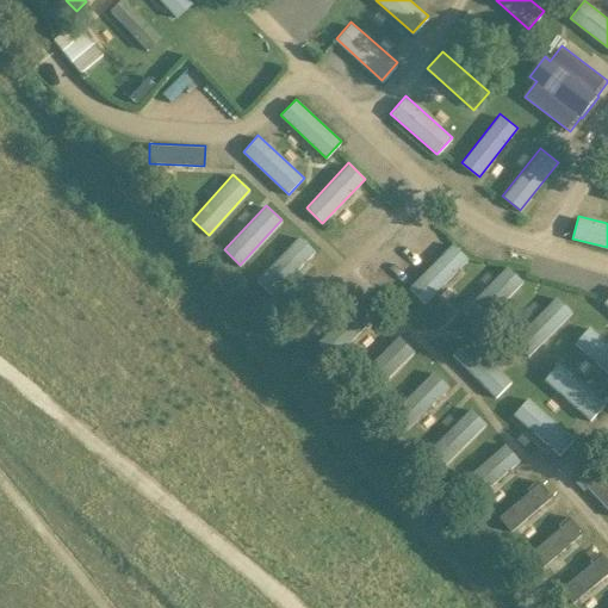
[(315,250),(298,235),(256,280),(273,296),(315,250)]
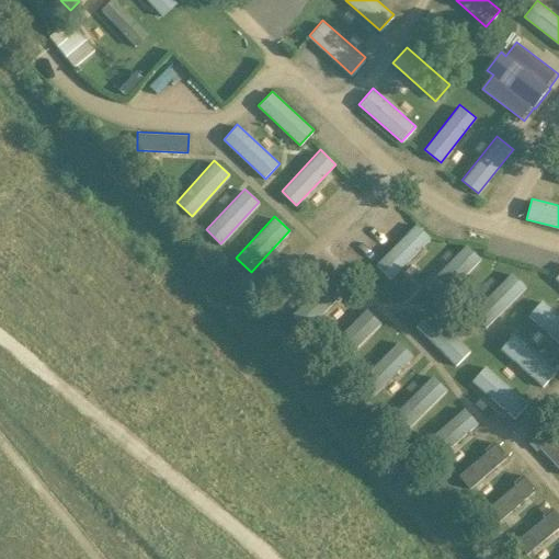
[(431,238),(417,224),(376,263),(391,278),(431,238)]
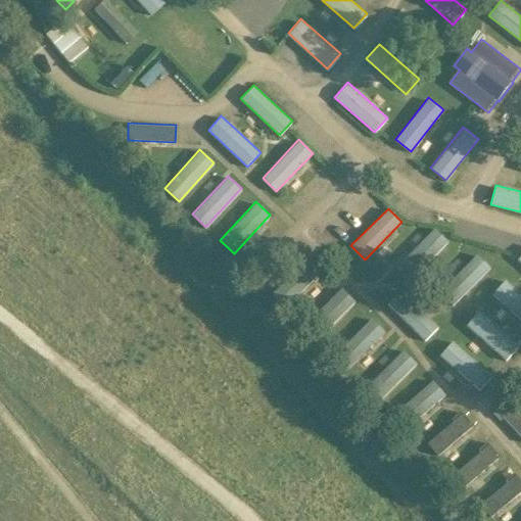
[(450,241),(436,227),(398,264),(412,278),(450,241)]
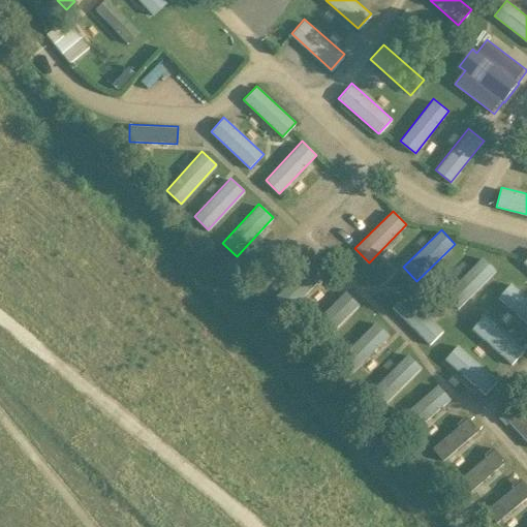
[(497,271),(484,256),(445,293),(459,308),(497,271)]
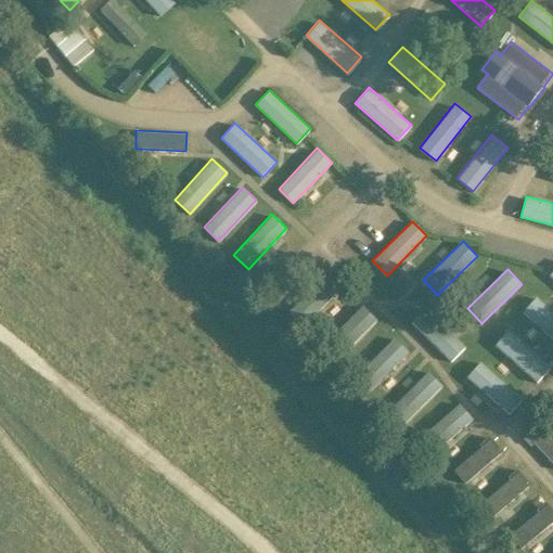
[(343,286),(328,271),(288,311),(304,325),(343,286)]
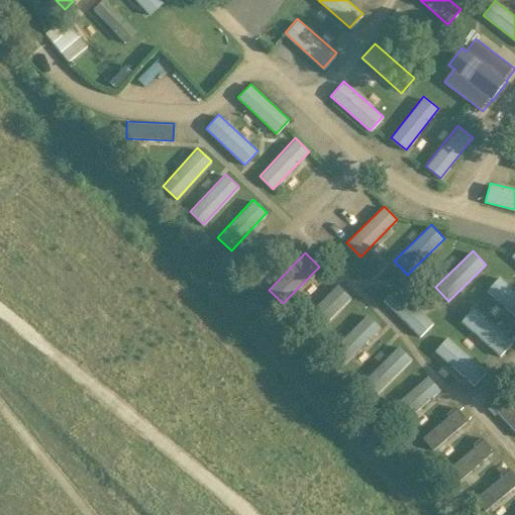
[(514,289),(500,276),(487,290),(514,315),(514,289)]
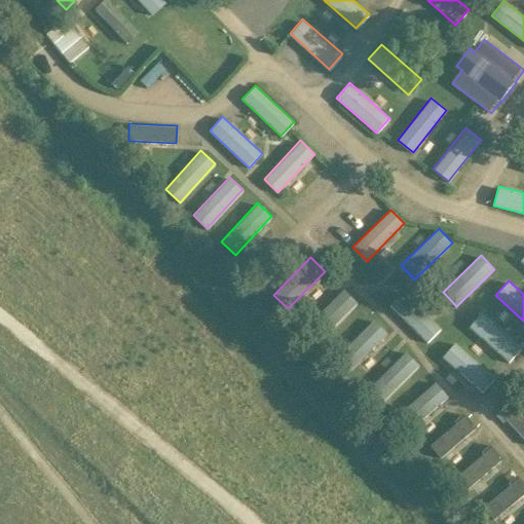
[(358,303),(343,289),(306,326),(321,340),(358,303)]
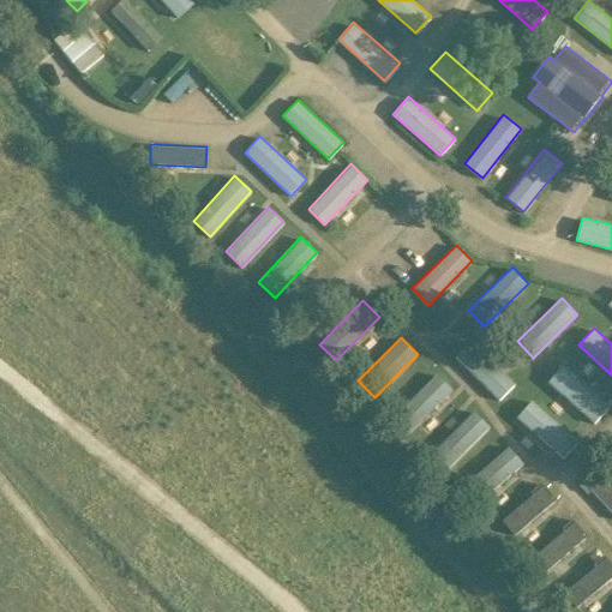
[(499,400),(515,383),(471,340),(455,357),(499,400)]
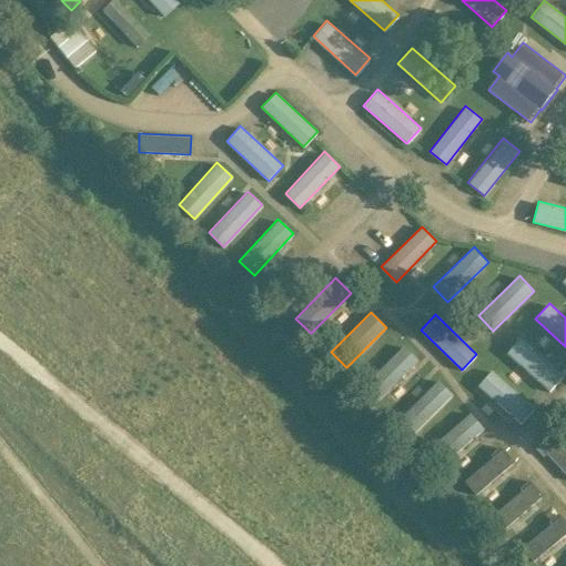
[(549,392),(564,376),(522,337),(507,353),(549,392)]
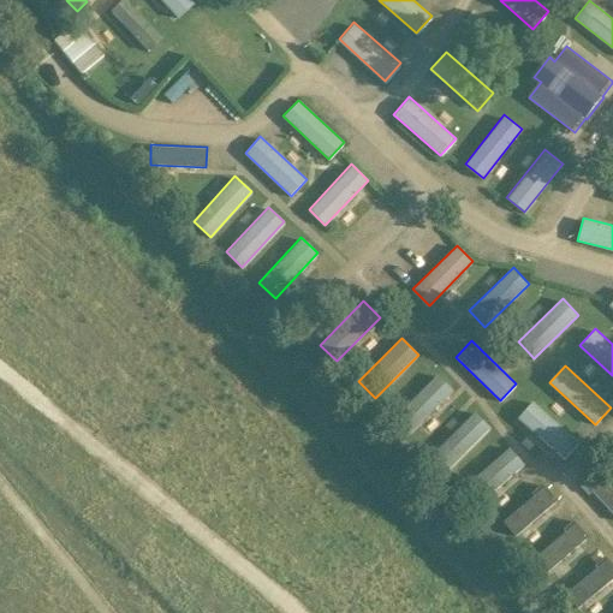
[(453,390),(438,374),(394,417),(410,434),(453,390)]
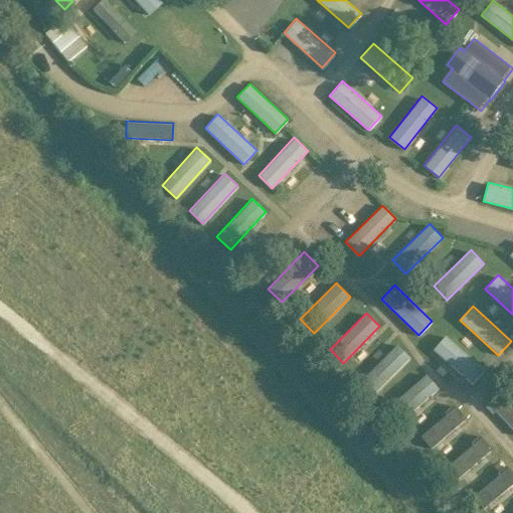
[(472,384),(485,369),(447,335),(434,349),(472,384)]
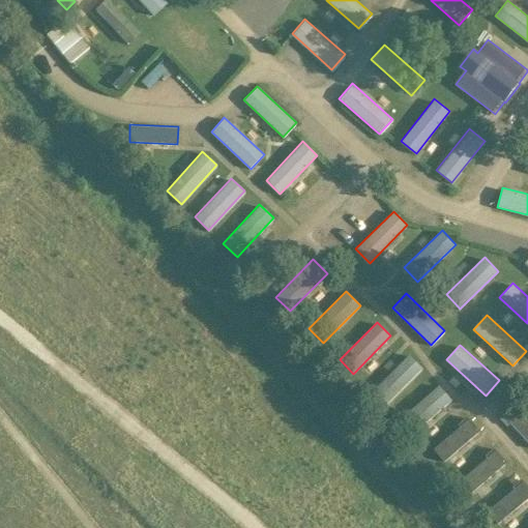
[(422,368),(408,354),(371,391),(385,406),(422,368)]
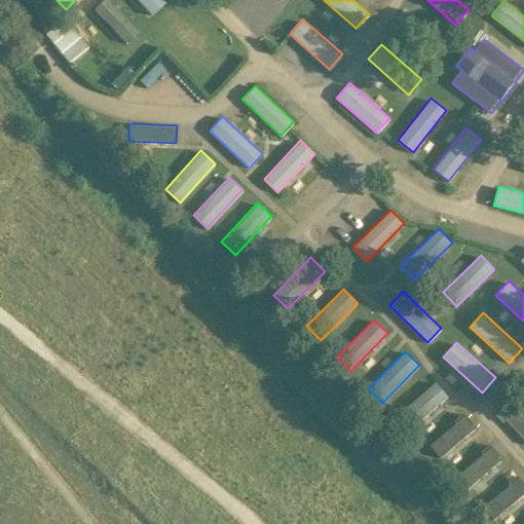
[(448,397),(435,382),(397,416),(409,431),(448,397)]
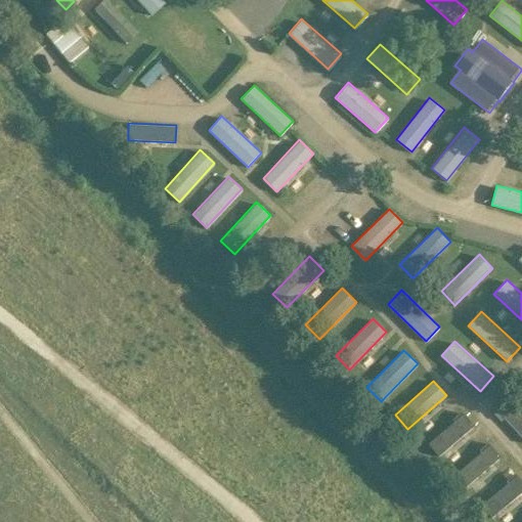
[(506,419),(521,436),(521,414),(509,399),(494,412),(503,421),(506,419)]
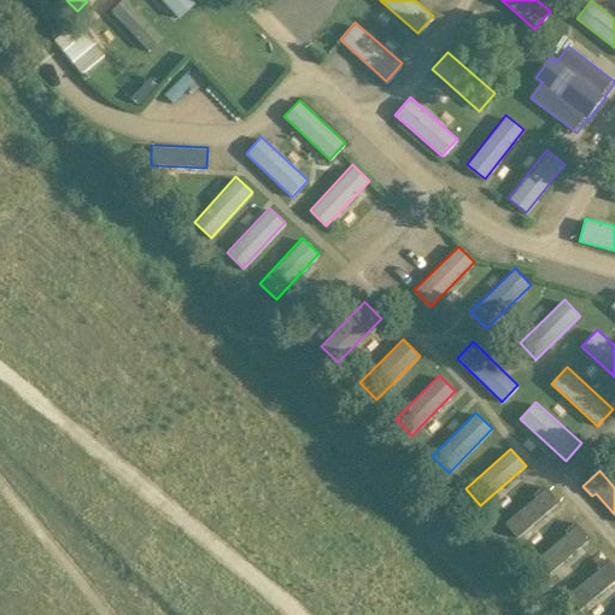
[(537,496),(504,523),(516,538),(560,502),(544,484),(533,492),(537,496)]
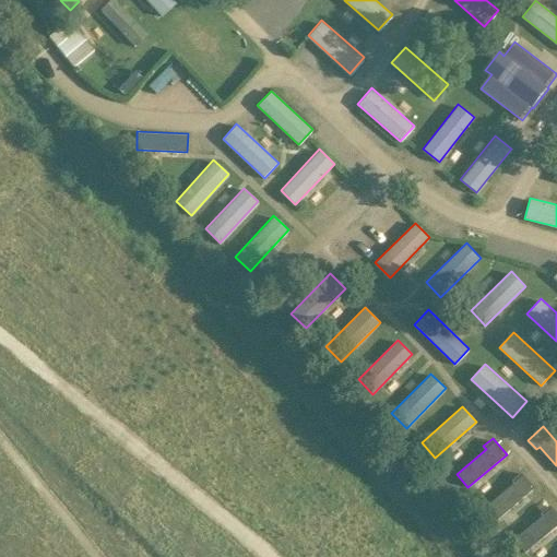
[(513,483),(484,508),(495,521),(534,488),(520,472),(511,480),(513,483)]
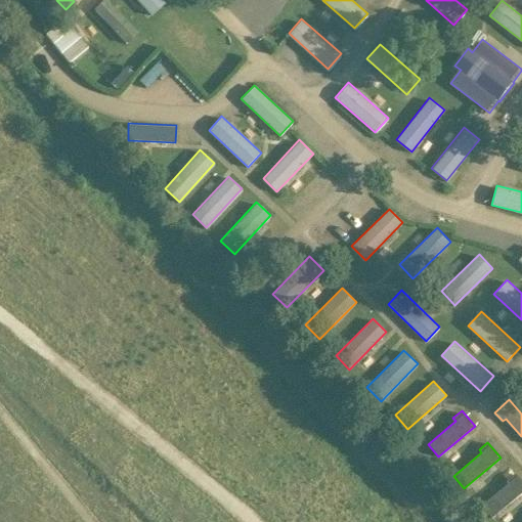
[(509,483),(480,507),(490,519),(521,493),(521,481),(515,473),(507,480),(509,483)]
